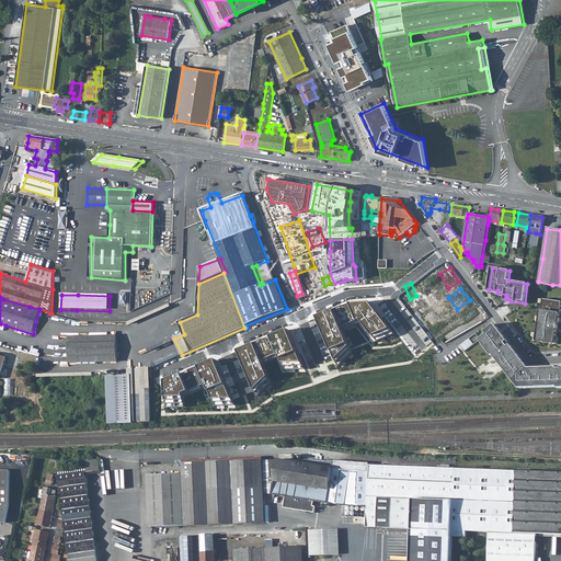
[(560,301),(544,299),(537,341),(556,344),(558,332),(557,332),(558,325),(559,325),(560,310),(560,301)]
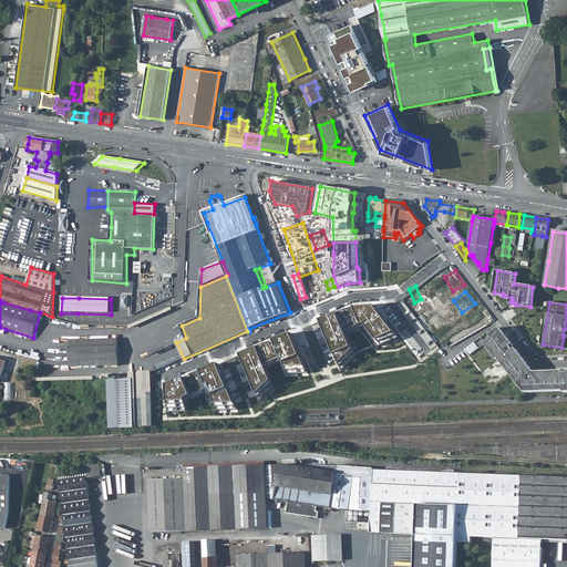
[(364,328),(380,347),(401,338),(392,327),(377,305),(357,306),(344,311),(322,320),(336,351),(343,371),(359,357),(350,333),(364,328)]
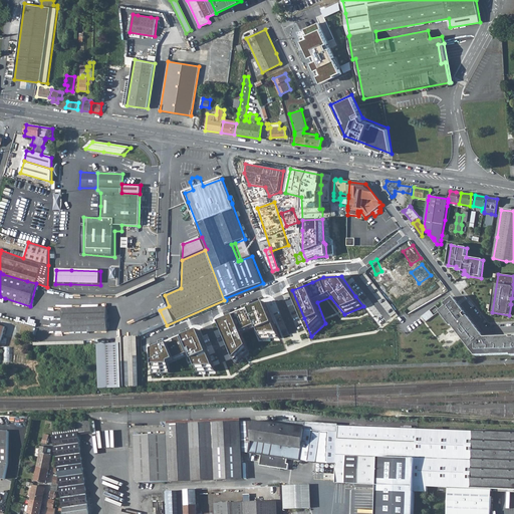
[(447,306),(440,311),(452,326),(453,325),(476,356),(511,354),(511,356),(513,355),(513,337),(501,338),(501,337),(485,337),(469,317),(467,319),(465,316),(467,314),(454,297),(445,304),(447,306)]
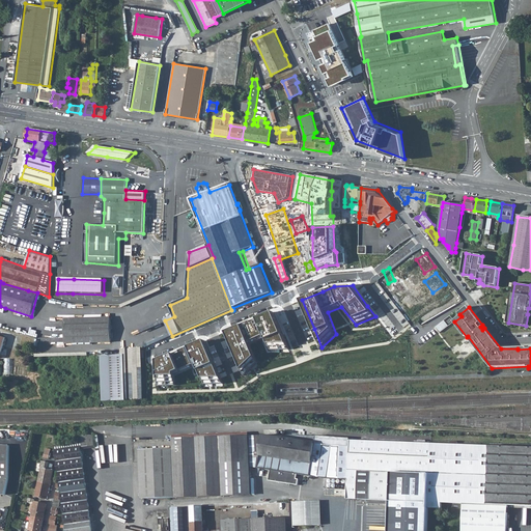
[(285,338),(274,311),(248,323),(227,331),(240,362),(246,375),(260,363),(252,343),(266,337),(272,351),(290,351),(285,338)]
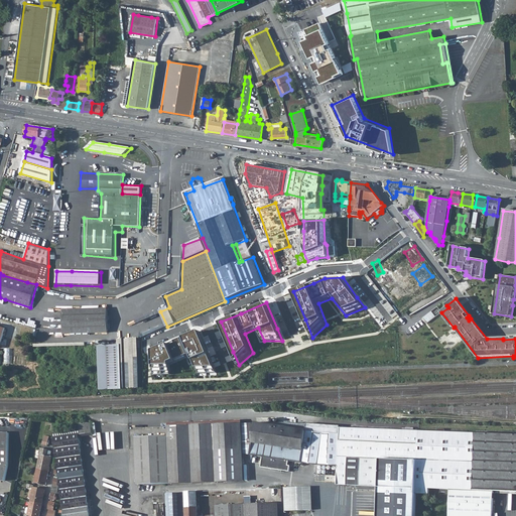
[(87,309),(63,309),(65,334),(108,333),(108,308),(87,309)]
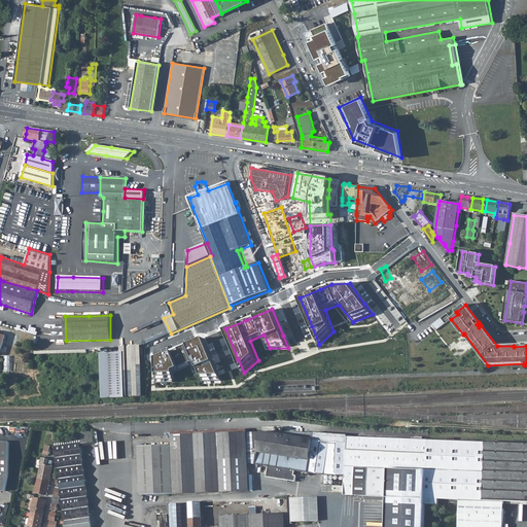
[(163,316),(139,326),(141,330),(165,320),(163,316)]
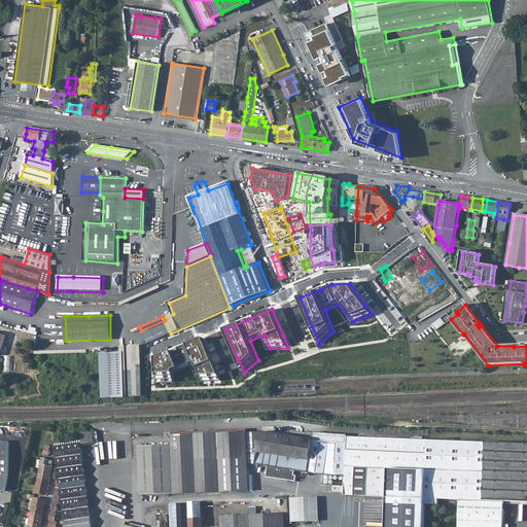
[(432,325),(436,330),(446,324),(441,318),(432,325)]
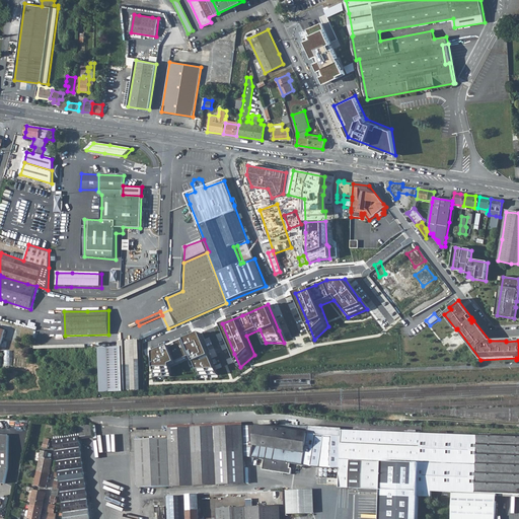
[(165,348),(156,352),(157,377),(174,376),(173,366),(195,358),(202,375),(221,375),(216,362),(203,332),(165,348)]
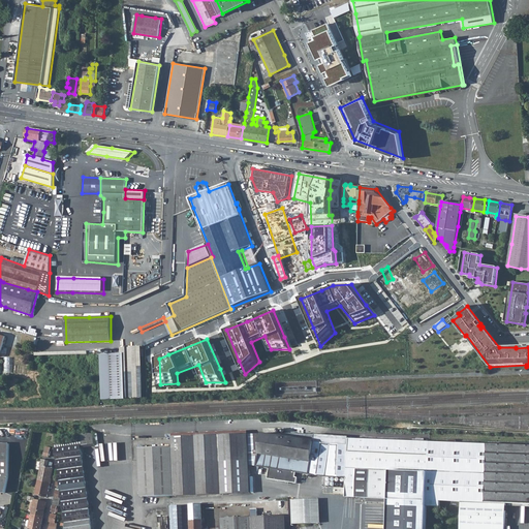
[(101,354),(103,400),(128,399),(127,348),(122,348),(122,354),(101,354)]
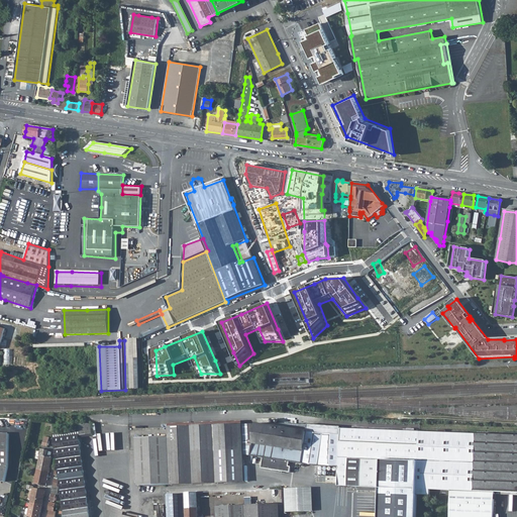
[(139,340),(126,340),(127,391),(140,391),(139,340)]
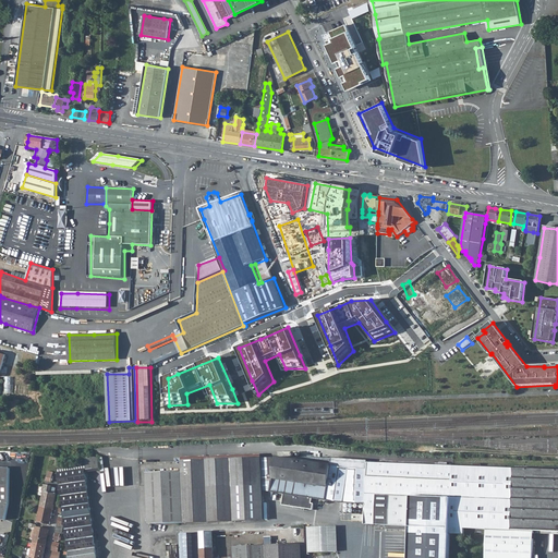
[(262,458),(231,459),(233,522),(264,521),(262,458)]
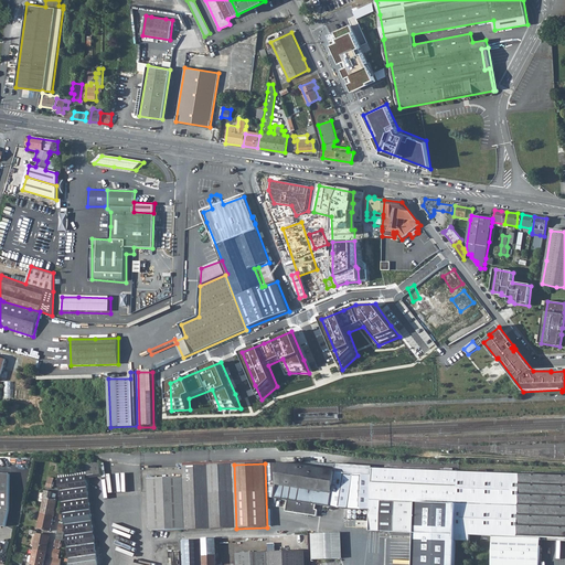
[(272,464),(265,464),(267,497),(272,498),(275,481),(273,481),(272,464)]
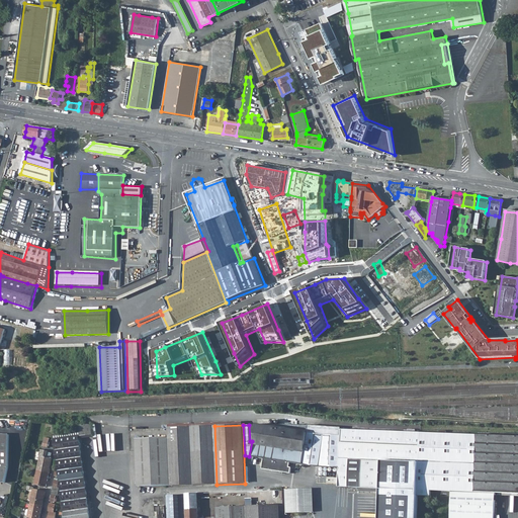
[(257,425),(249,425),(250,441),(252,441),(254,442),(252,457),(264,459),(262,469),(290,473),(291,468),(289,467),(290,463),(318,467),(340,468),(339,487),(348,488),(362,488),(362,487),(363,460),(416,461),(419,461),(420,433),(394,432),(341,430),(341,436),(324,435),(309,433),(283,429),(257,425)]
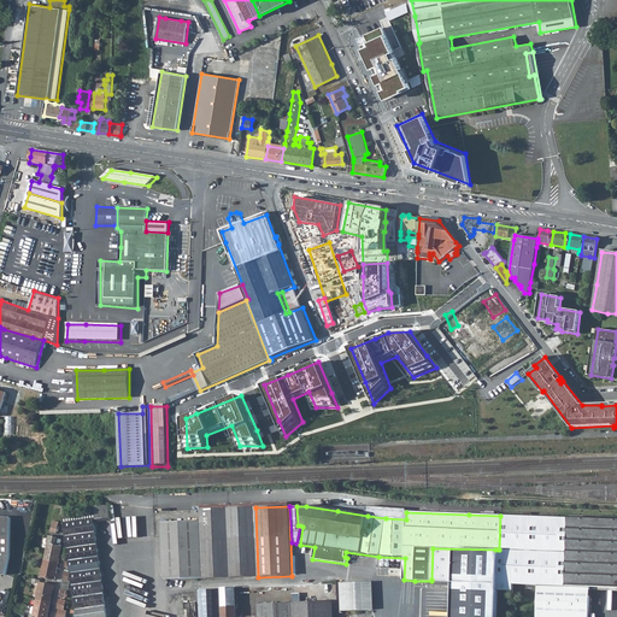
[(238,509),(229,509),(230,541),(231,579),(258,577),(256,507),(238,509)]
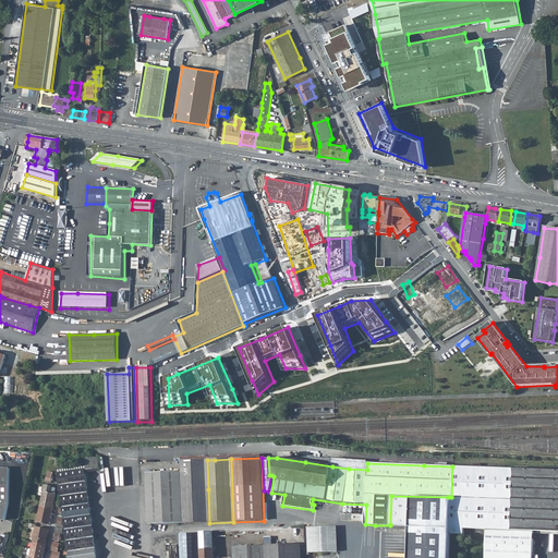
[(207,460),(182,462),(182,472),(183,490),(208,489),(207,460)]
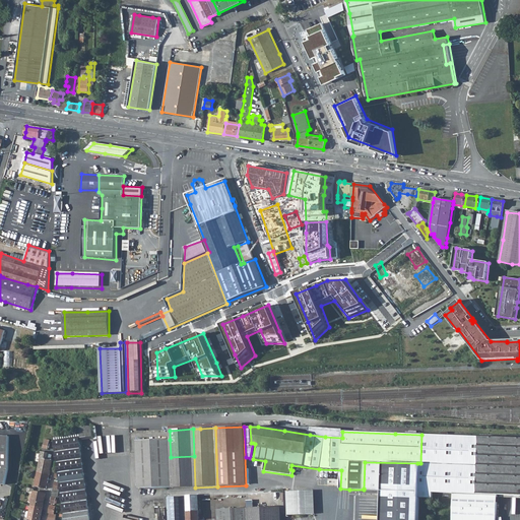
[(420,463),(419,493),(433,493),(453,494),(452,519),(496,519),(498,496),(519,496),(519,438),(516,438),(465,436),(421,435),(420,463)]
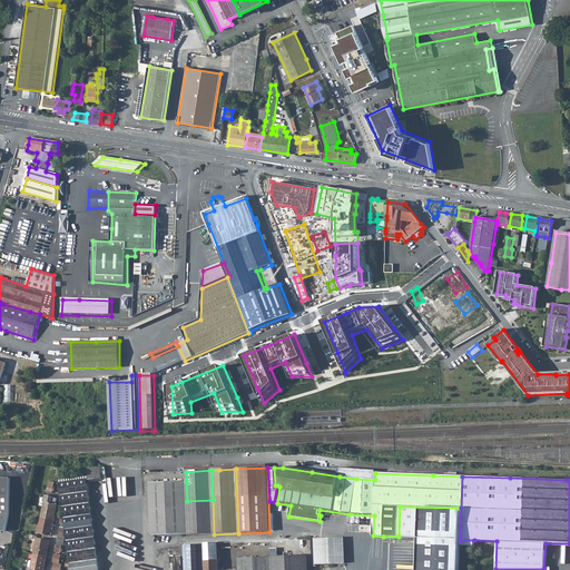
[(0,531),(6,531),(7,531),(9,516),(9,508),(10,479),(0,478),(0,531)]
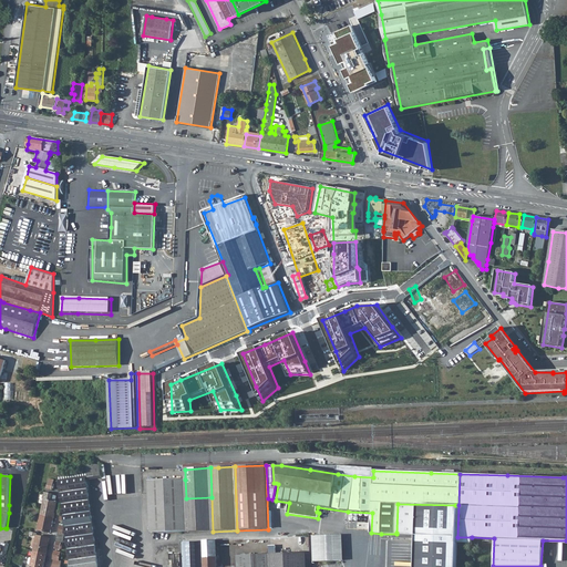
[(60,482),(59,482),(62,502),(64,516),(64,522),(66,537),(68,544),(71,566),(99,566),(98,557),(86,477),(60,482)]
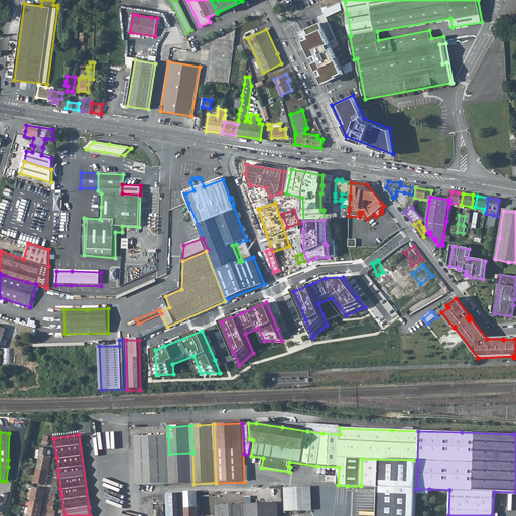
[(169,454),(168,436),(136,438),(138,486),(171,485),(169,454)]
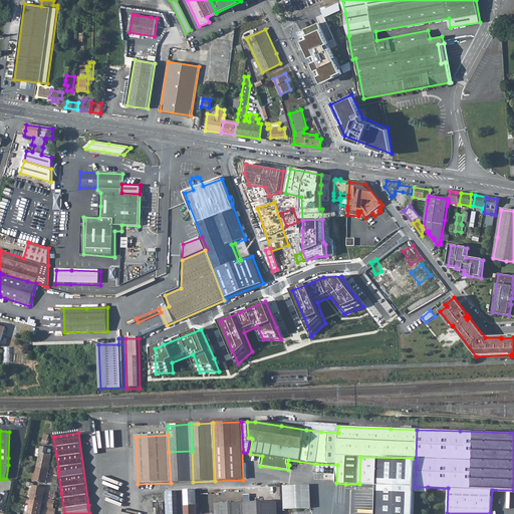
[(47,450),(48,448),(41,447),(39,453),(40,453),(38,467),(49,469),(51,456),(50,455),(51,450),(47,450)]
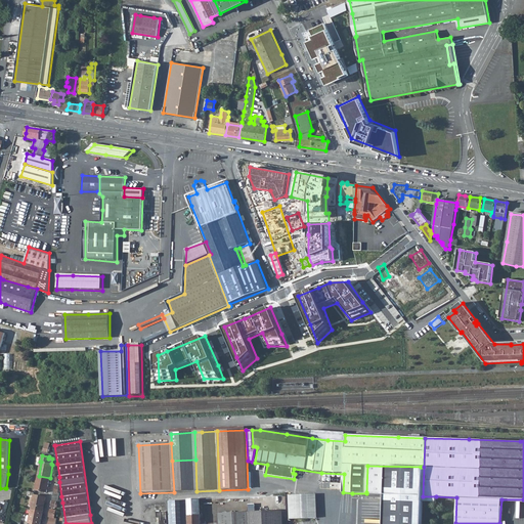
[(195,460),(172,461),(174,492),(197,491),(195,460)]
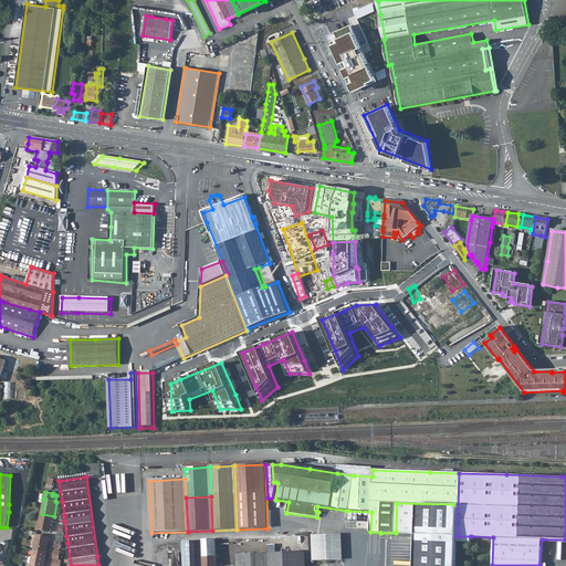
[(397,503),(396,532),(412,533),(413,503),(397,503)]
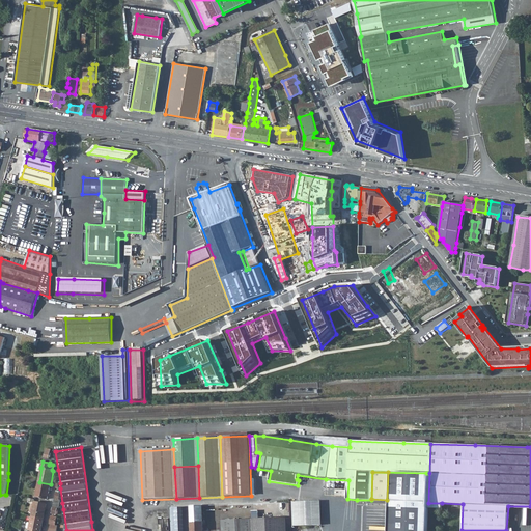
[(388,472),(387,500),(386,530),(424,530),(426,473),(388,472)]
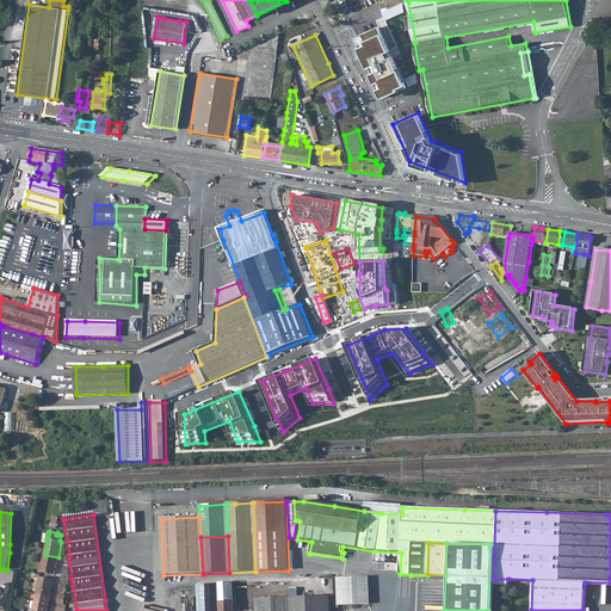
[(59,557),(45,555),(42,572),(55,574),(59,557)]
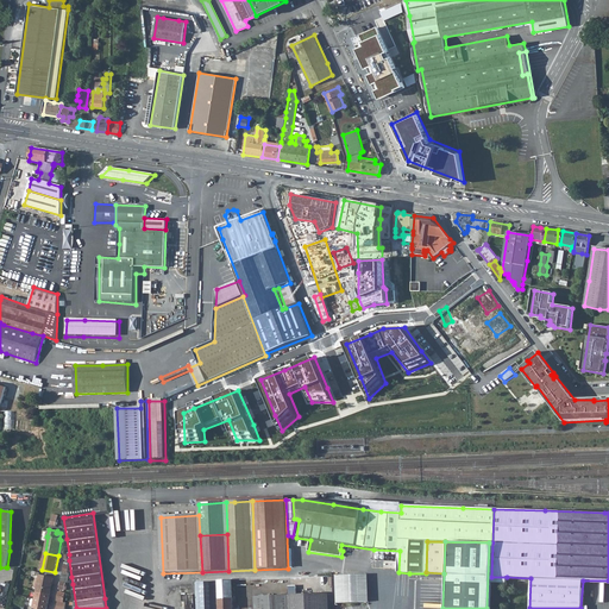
[(41,576),(33,608),(36,608),(46,608),(54,578),(41,576)]
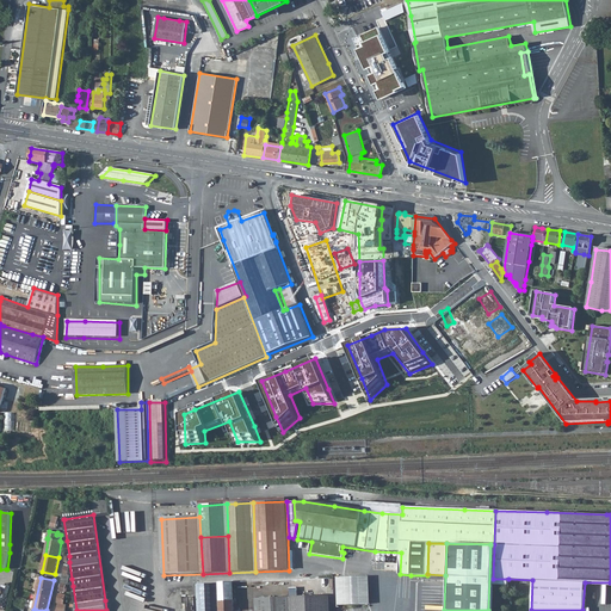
[(369,578),(337,579),(338,606),(370,605),(369,578)]
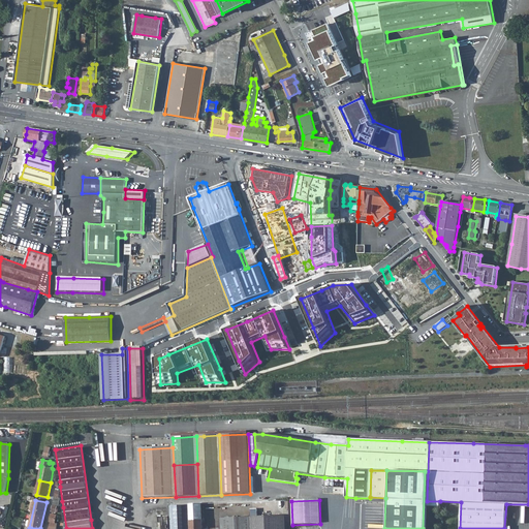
[(172,528),(221,528),(221,519),(217,519),(217,528),(203,528),(203,520),(201,505),(172,506),(172,528)]
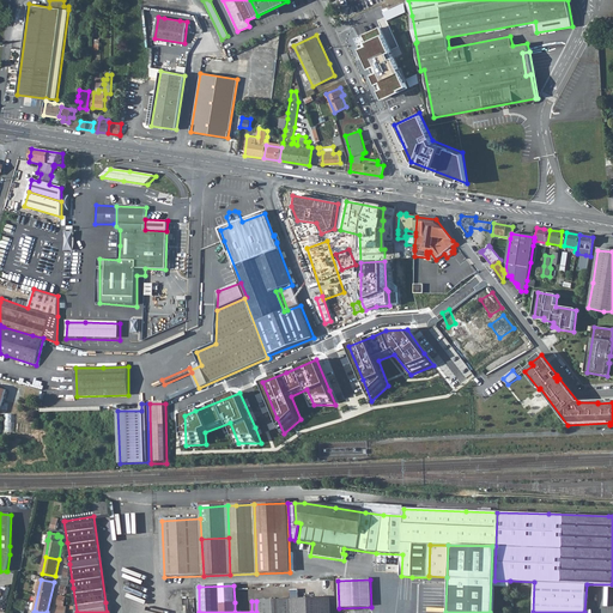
[(292,600),(291,600),(291,612),(328,612),(328,599),(292,600)]
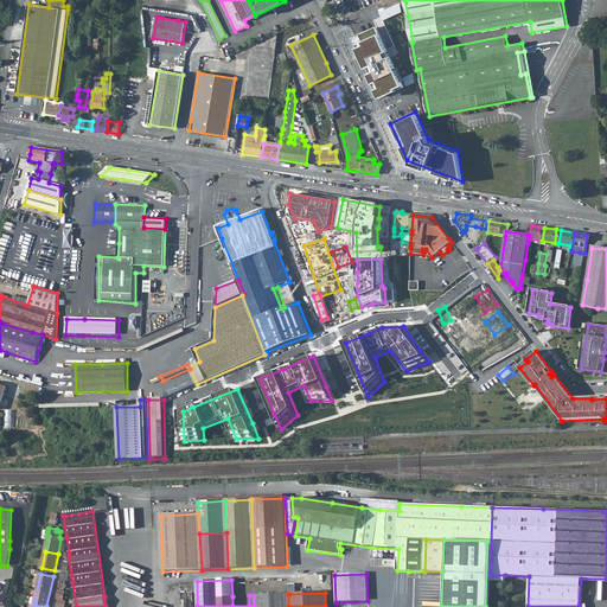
[(288,606),(288,594),(254,595),(254,606),(288,606)]
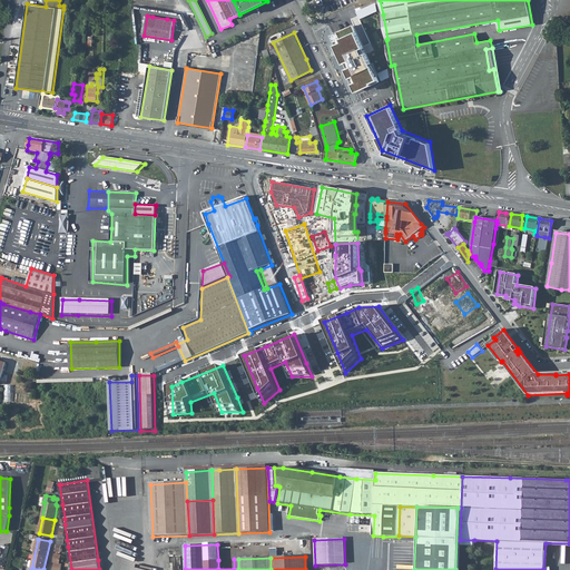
[(234,569),(234,559),(218,560),(218,569),(234,569)]
